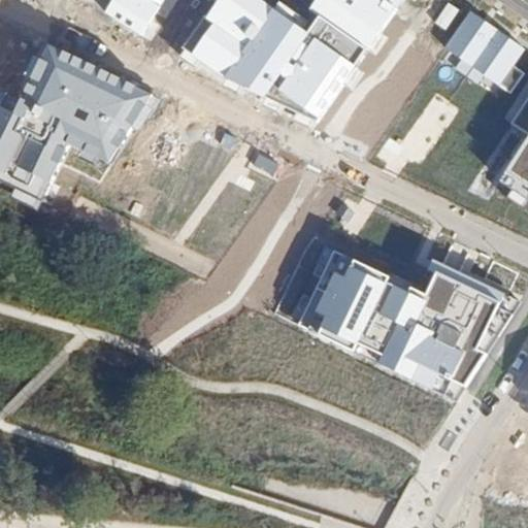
[(168,0),(114,0),(106,13),(144,38),(168,0)]
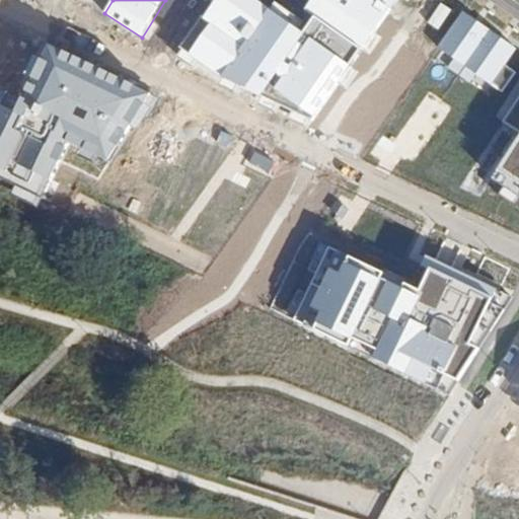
[(403,0),(312,0),(306,9),(302,18),(269,0),(213,0),(176,54),(310,129),(403,0)]
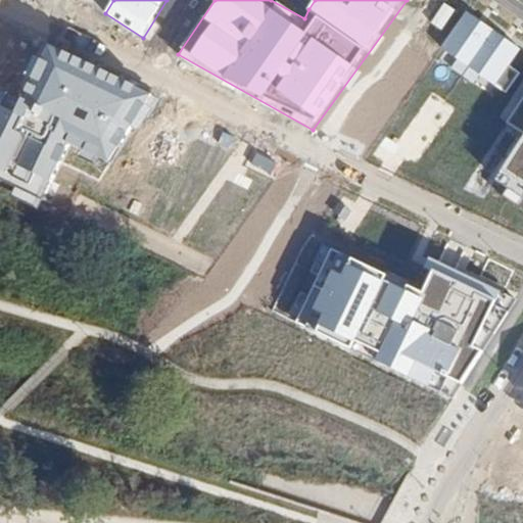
[(520,48),(468,11),(435,57),(487,94),(520,48)]
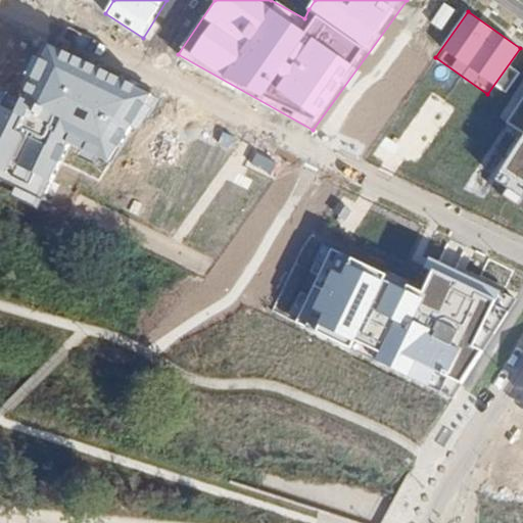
[(0,93),(0,180),(44,201),(72,147),(112,168),(148,95),(43,44),(16,97),(2,90),(0,93)]
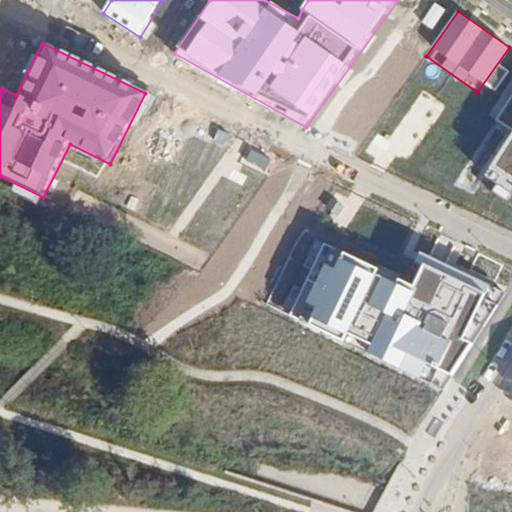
[(511,91),(493,121),(511,133),(483,178),(511,196),(511,91)]
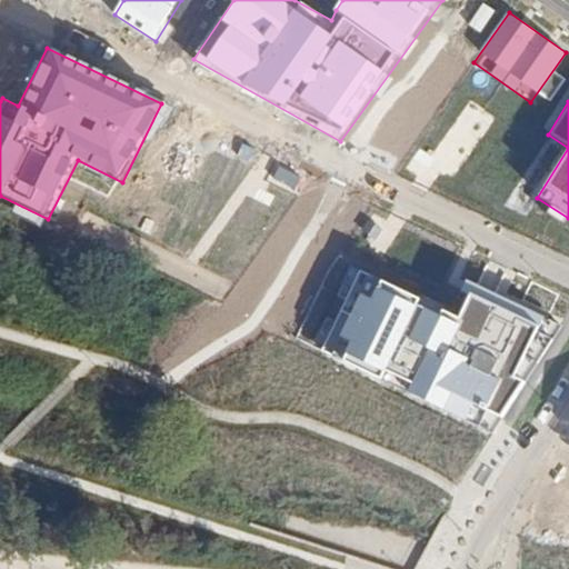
[(459,315),(361,270),(323,350),(496,431),(567,328),(472,281),(459,315)]
